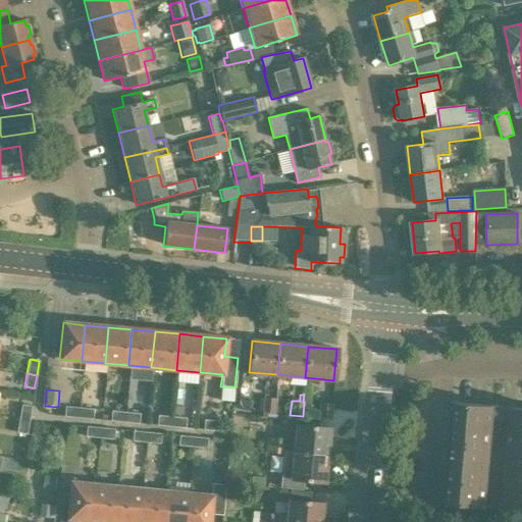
[(263,397),(262,412),(262,417),(280,419),(280,414),(274,413),(276,399),(263,397)]
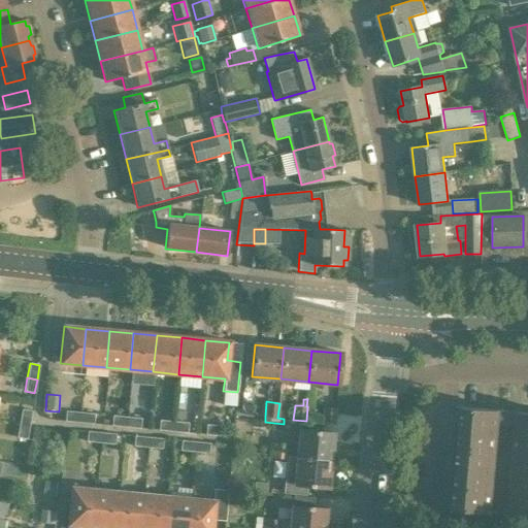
[(335,408),(323,407),(322,422),(334,423),(335,413),(335,408)]
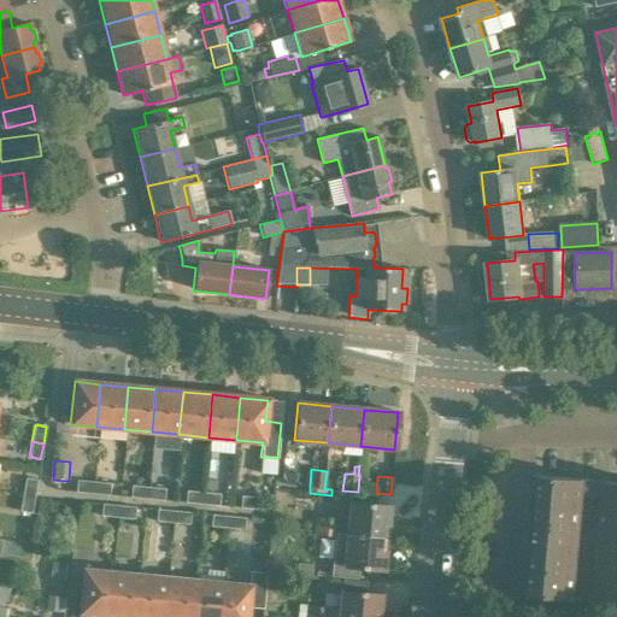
[(533,476),(522,595),(616,604),(616,482),(566,479),(533,476)]
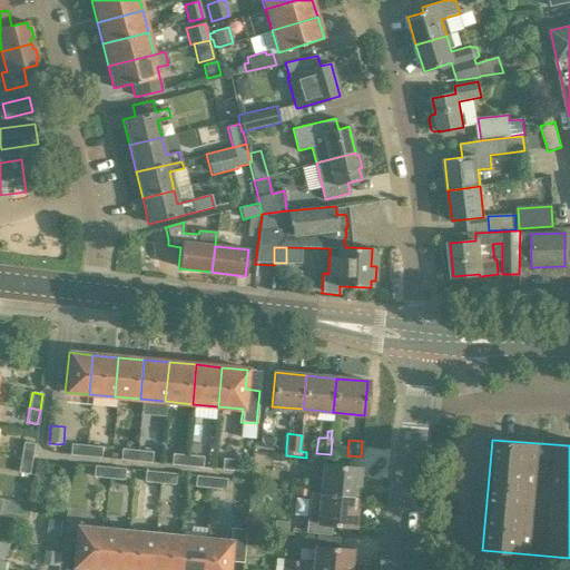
[(20,458),(31,460),(35,444),(23,442),(20,458)]
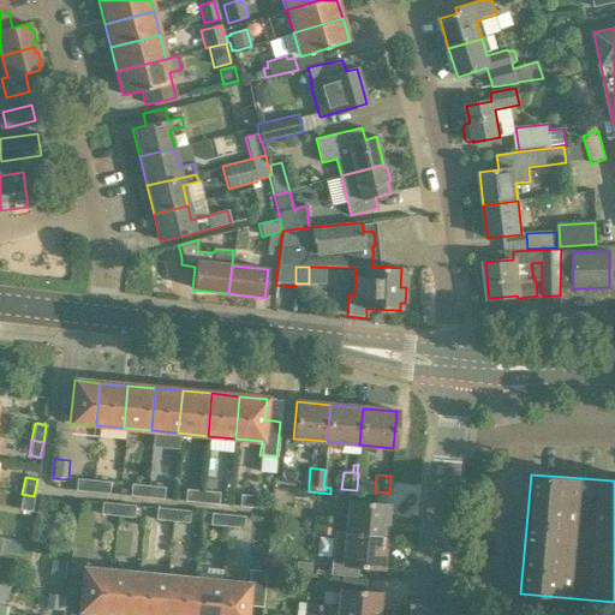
[(91,493),(93,481),(76,479),(75,491),(91,493)]
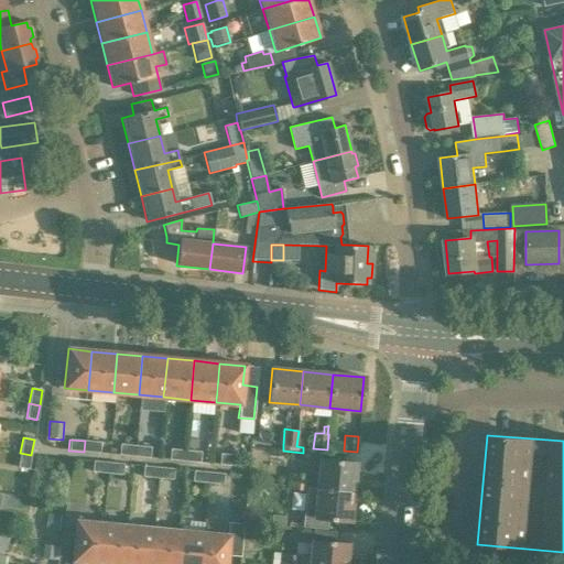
[(85,441),(84,452),(99,453),(100,442),(85,441)]
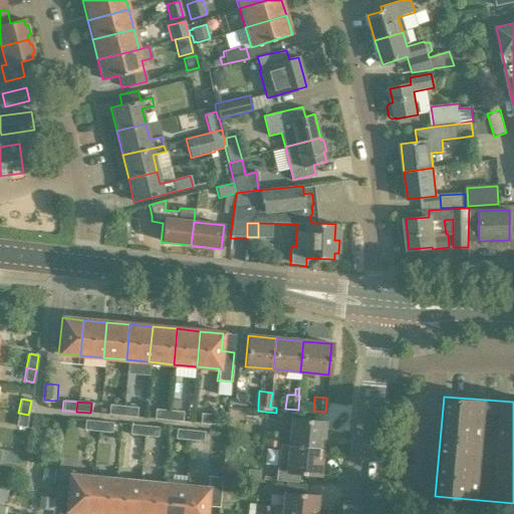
[(122,416),(123,406),(109,405),(108,415),(122,416)]
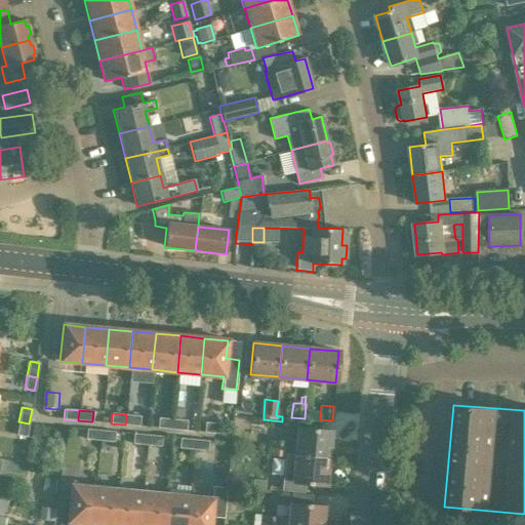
[(126,414),(125,425),(138,426),(139,416),(126,414)]
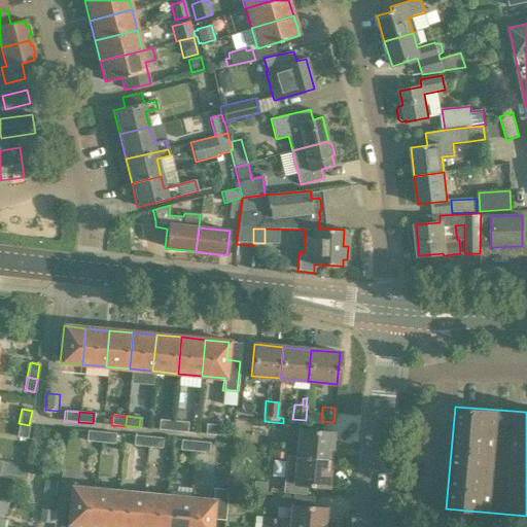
[(172,430),(173,421),(159,419),(157,429),(172,430)]
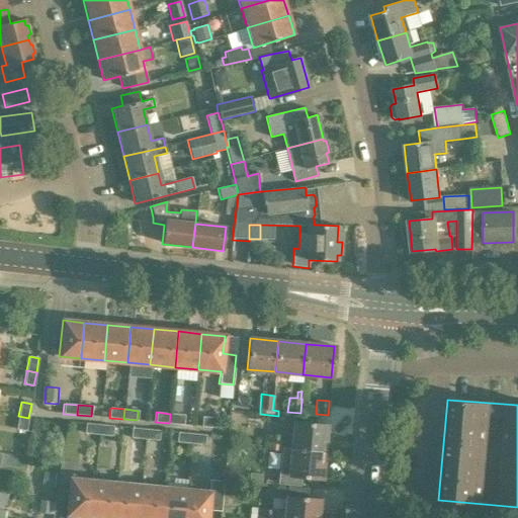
[(170,414),(169,423),(183,425),(184,415),(170,414)]
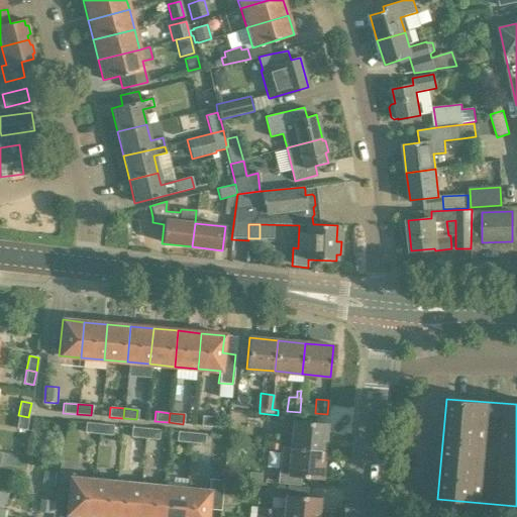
[(28,417),(18,415),(16,428),(26,430),(28,417)]
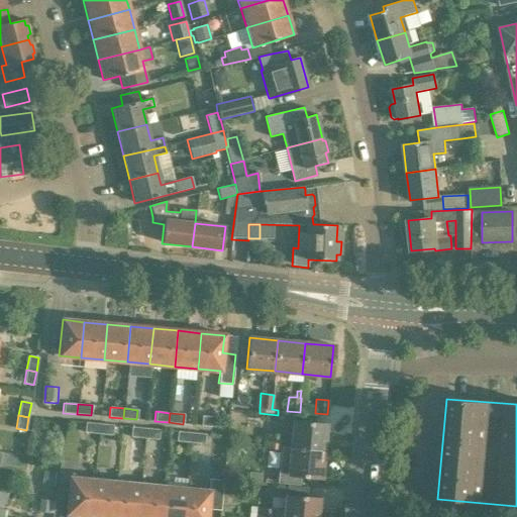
[(215,427),(216,417),(202,416),(201,425),(215,427)]
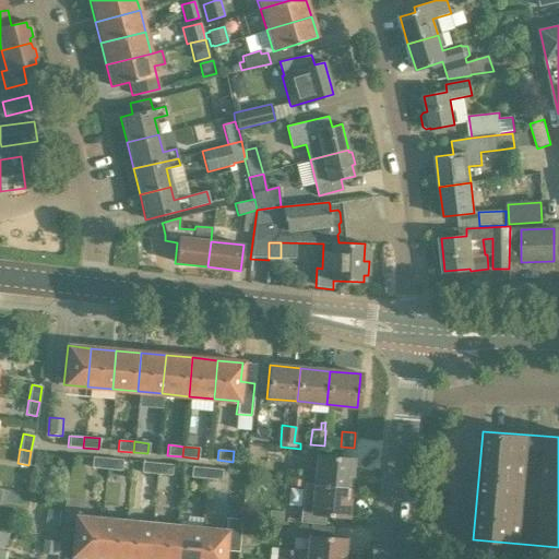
[(314,485),(349,488),(352,459),(317,455),(314,485)]
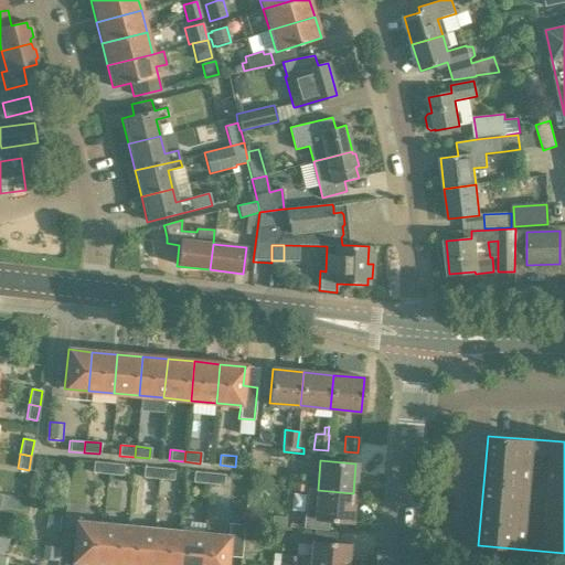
[(107,473),(108,464),(93,461),(92,472),(107,473)]
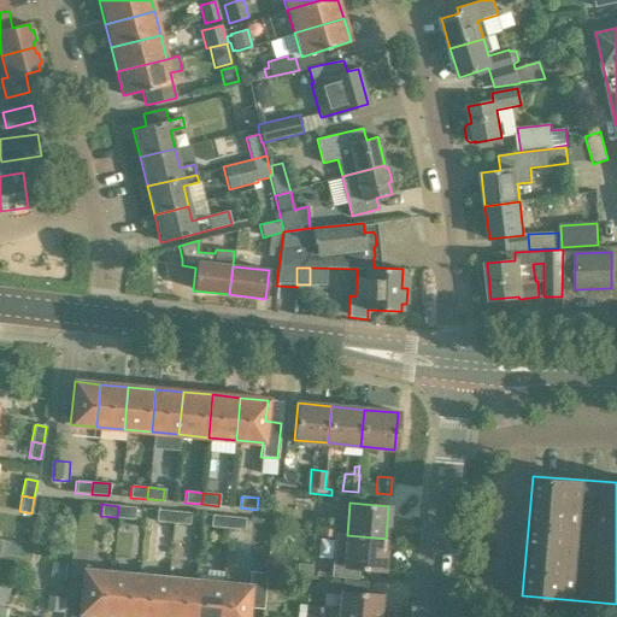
[(118,506),(117,517),(134,519),(135,507),(118,506)]
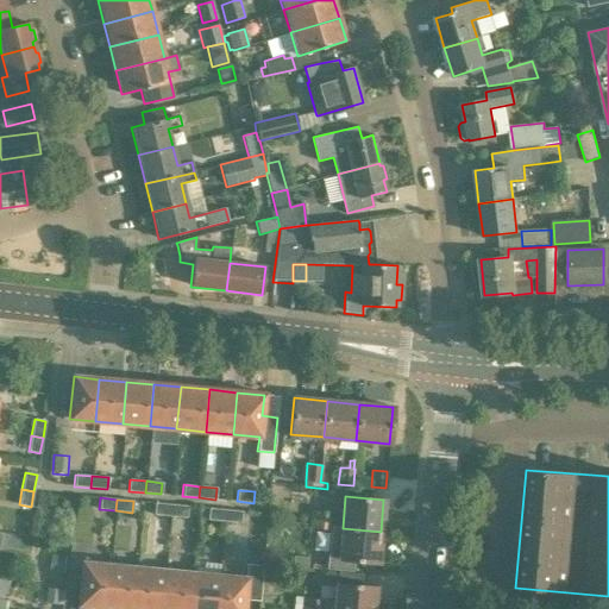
[(170,516),(171,504),(155,503),(154,514),(170,516)]
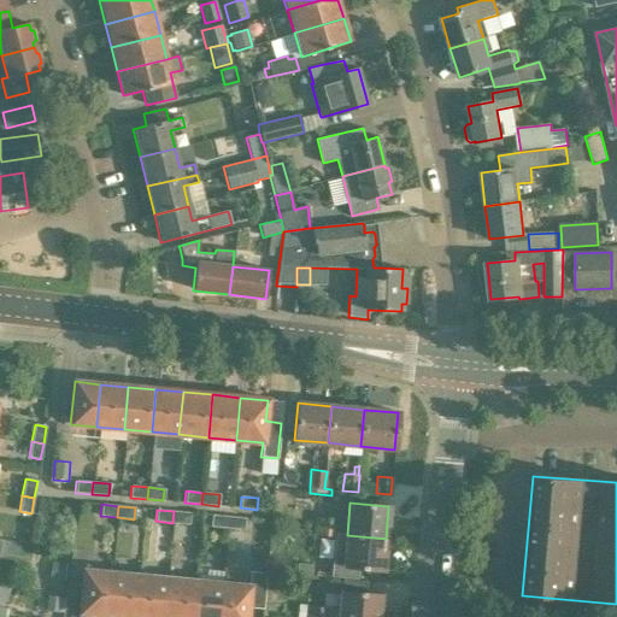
[(174,511),(172,523),(189,524),(191,512),(174,511)]
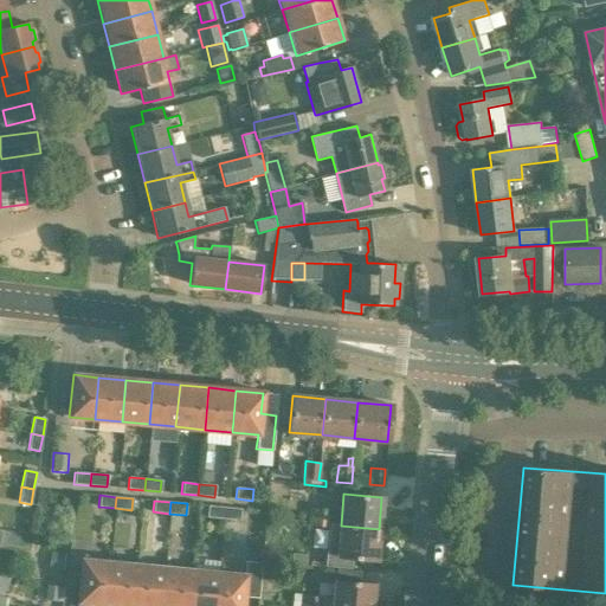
[(223,519),(224,507),(207,505),(206,517),(223,519)]
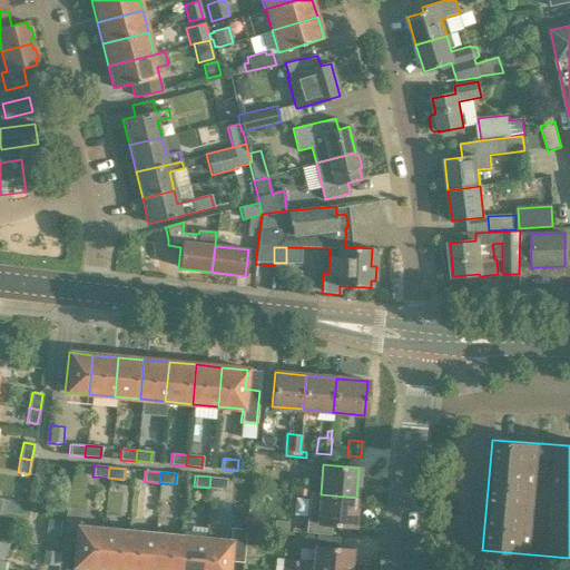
[(210,477),(209,488),(225,489),(226,479),(210,477)]
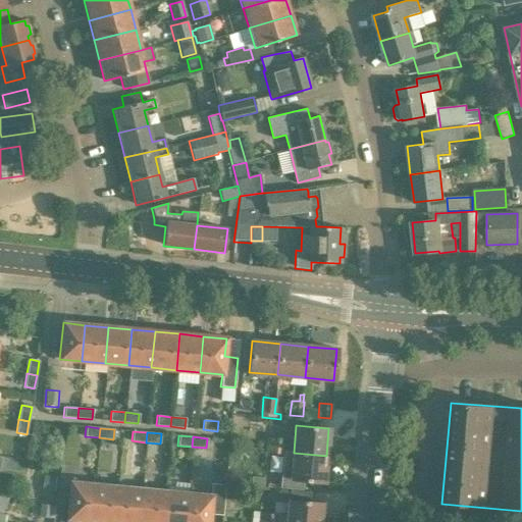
[(283,439),(266,437),(265,451),(266,449),(273,449),(273,453),(281,453),(281,452),(283,439)]
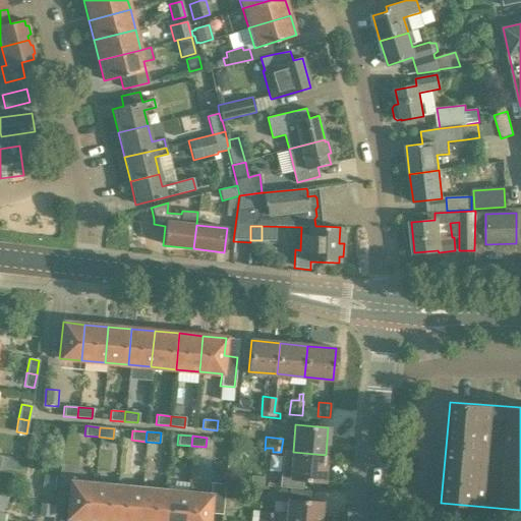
[(323,481),(326,455),(293,452),(285,451),(282,477),(281,485),(289,486),(303,487),(304,479),(323,481)]
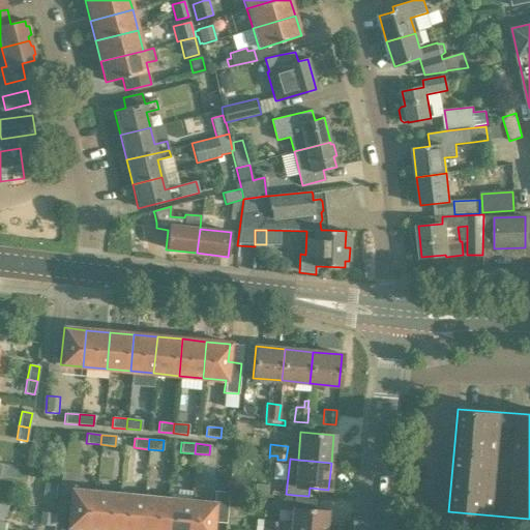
[(55,497),(57,483),(45,482),(42,495),(55,497)]
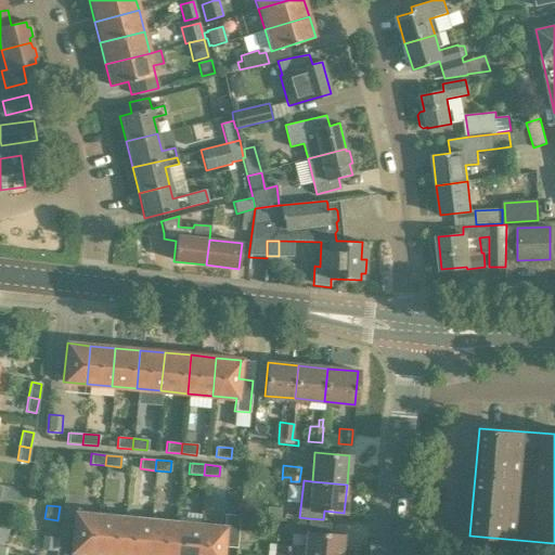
[(266,517),(270,517),(275,518),(280,518),(281,508),(267,507),(266,517)]
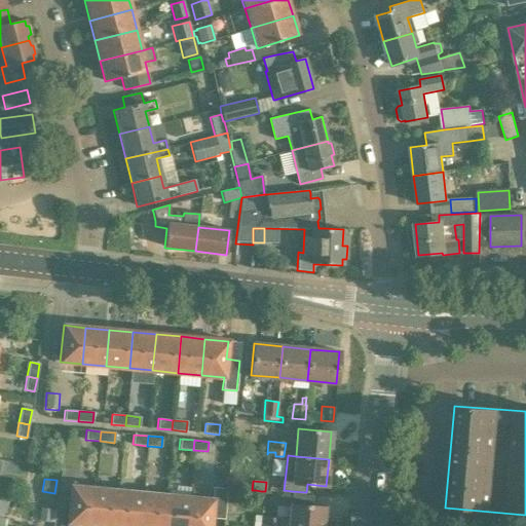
[(92,525),(96,488),(72,486),(68,522),(92,525)]
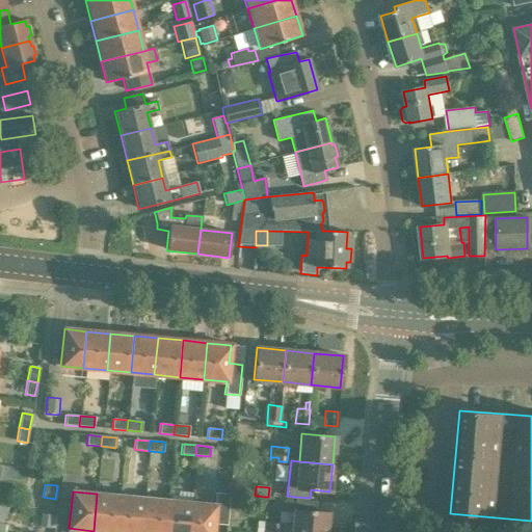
[(227,525),(230,494),(215,493),(214,505),(191,503),(188,531),(212,531),(214,524),(227,525)]
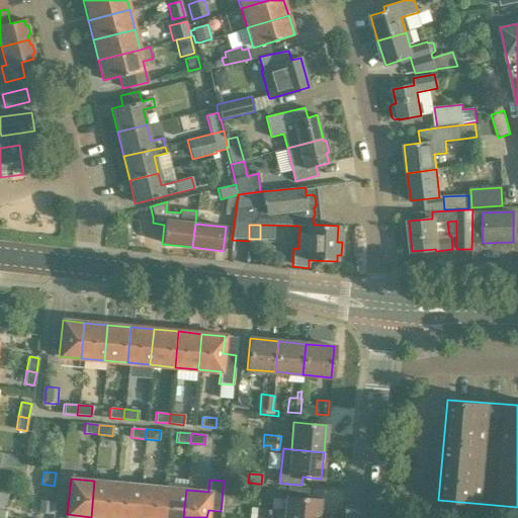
[(94,481),(91,517),(106,517),(113,517),(117,483),(94,481)]
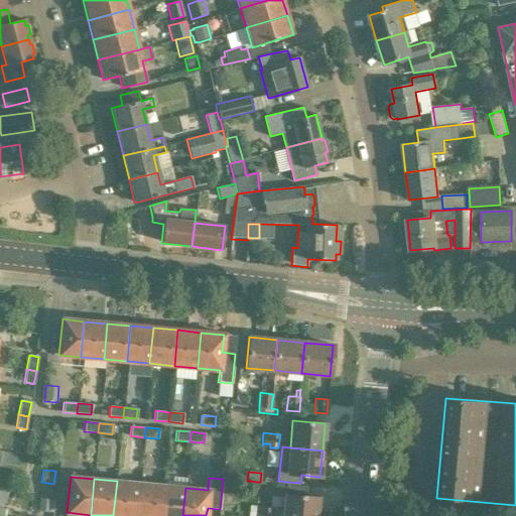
[(117,481),(113,515),(136,515),(139,484),(117,481)]
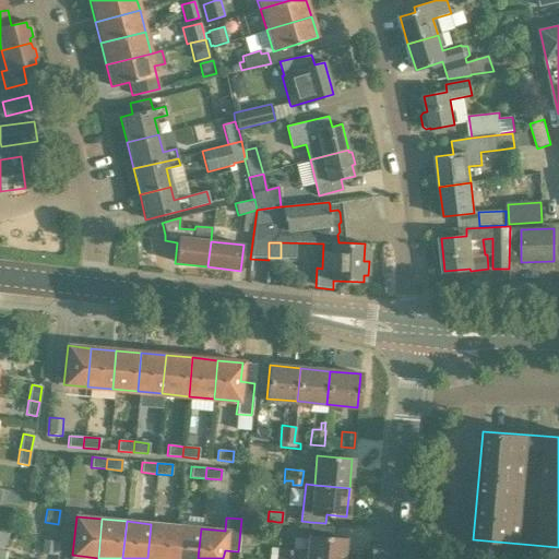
[(151,524),(147,558),(173,558),(176,526),(151,524)]
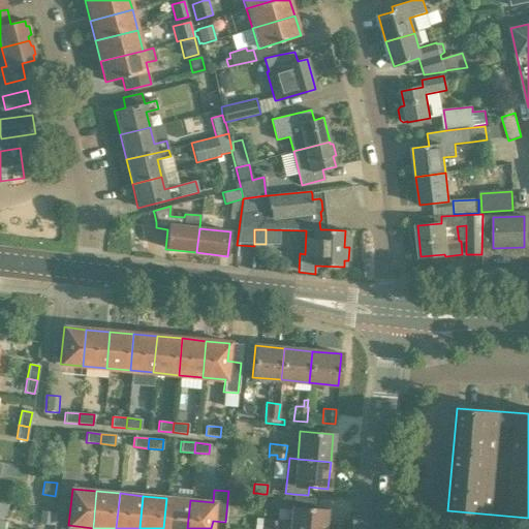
[(166,498),(163,528),(187,528),(190,500),(166,498)]
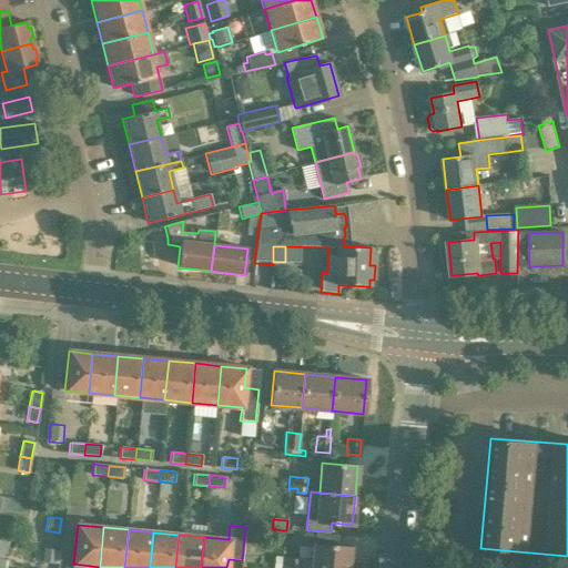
[(314,544),(313,560),(274,557),(273,567),(347,567),(350,547),(314,544)]
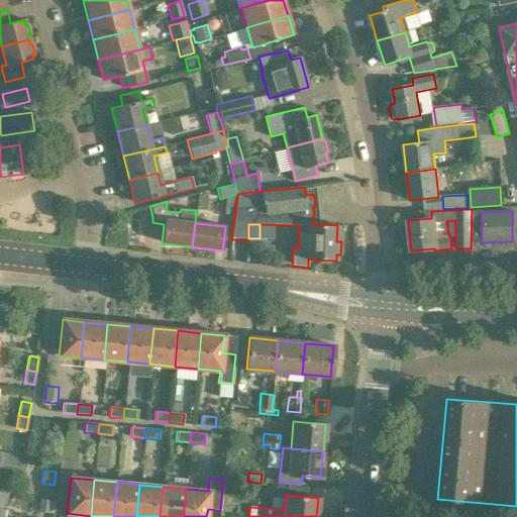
[(39,499),(38,512),(49,514),(52,501),(39,499)]
